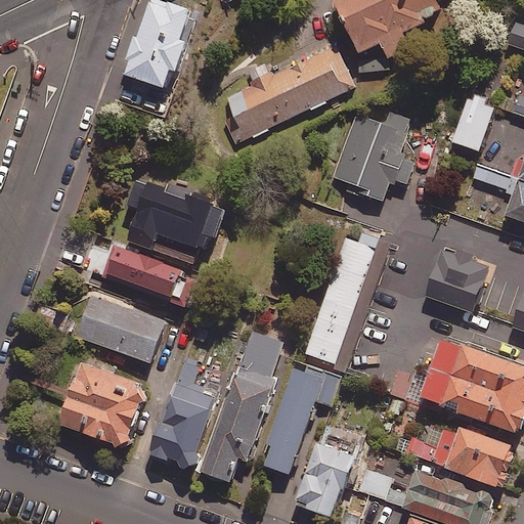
[(442,11),(437,0),(336,0),(358,50),(381,40),(387,55),(408,45),(402,30),(442,11)]
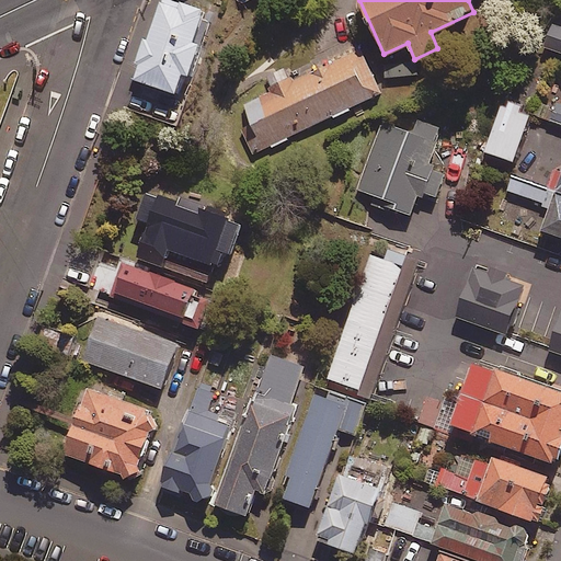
[(158,99),(186,110),(193,90),(199,92),(212,61),(204,59),(216,23),(168,6),(133,102),(153,110),(158,99)]
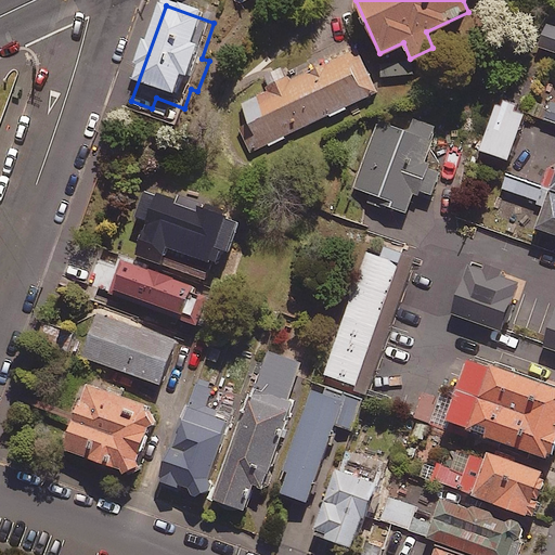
[(554,25),(546,23),(538,44),(554,51),(554,25)]
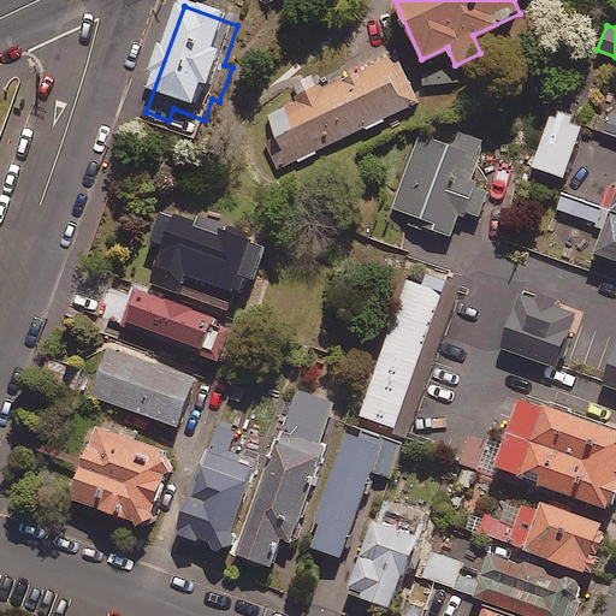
[(418,101),(396,54),(267,114),(276,135),(264,140),(277,169),(418,101)]
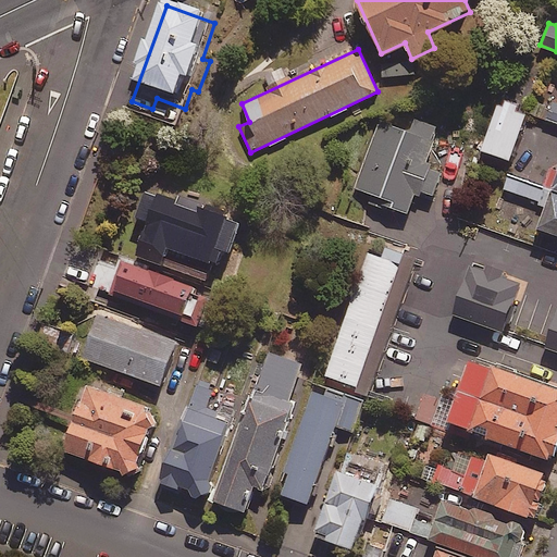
[(383,61),(383,75),(418,74),(417,59),(383,61)]
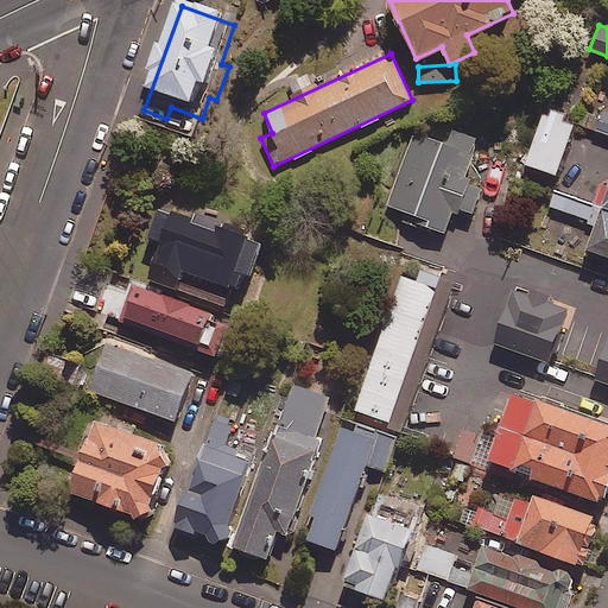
[(607,109),(601,108),(593,128),(607,133),(607,109)]
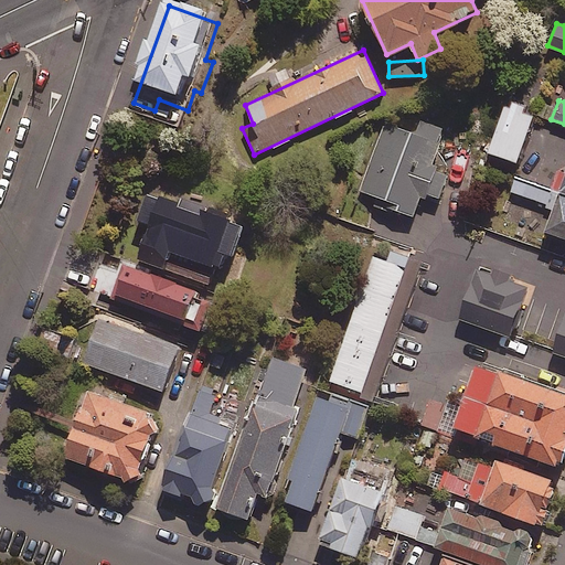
[(416,134),(385,121),(358,196),(413,216),(422,192),(438,199),(461,139),(419,124),(416,134)]
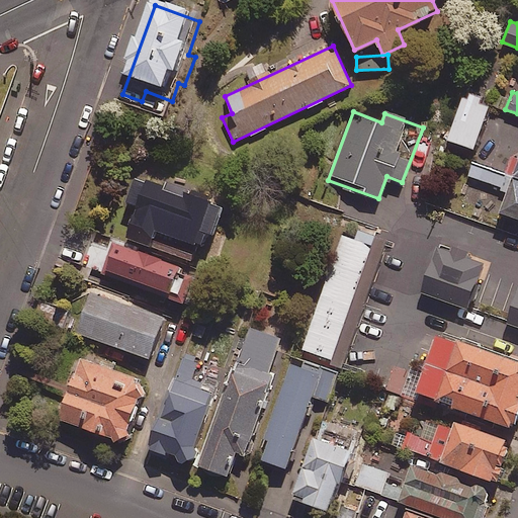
[(517,176),(513,175),(501,210),(517,217),(517,176)]
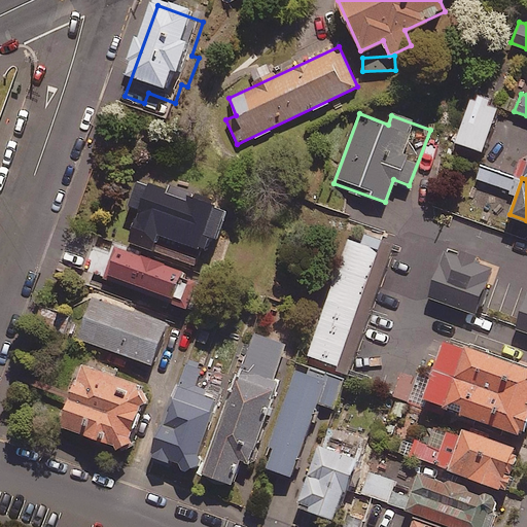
[(171,191),(140,181),(130,210),(137,212),(131,231),(136,233),(131,246),(199,270),(205,253),(211,256),(215,244),(222,246),(233,215),(223,212),(218,202),(173,186),(171,191)]
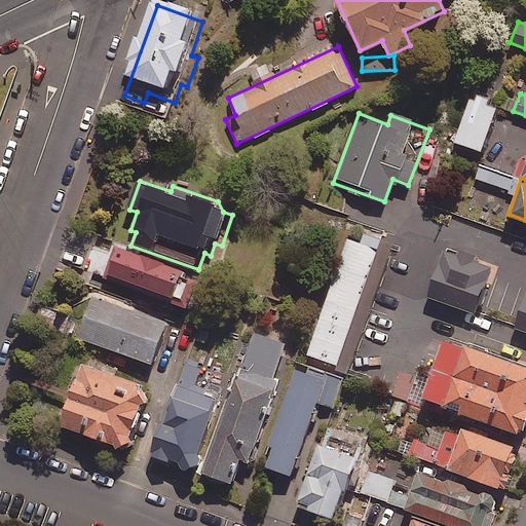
[(395,242),(351,227),(306,353),(349,369),(395,242)]
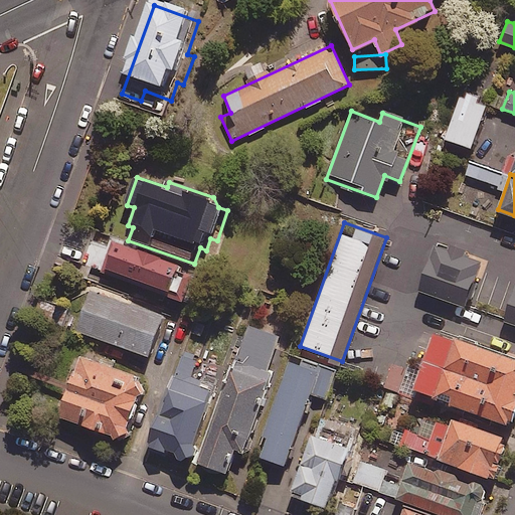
[(194,269),(113,238),(102,270),(183,300),(194,269)]
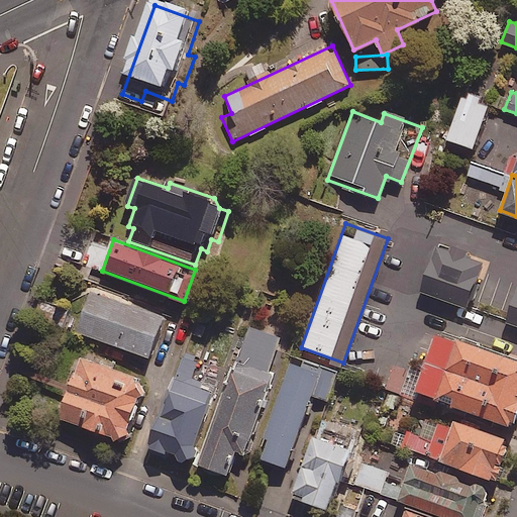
[(484,261),(436,243),(420,290),(468,307),(484,261)]
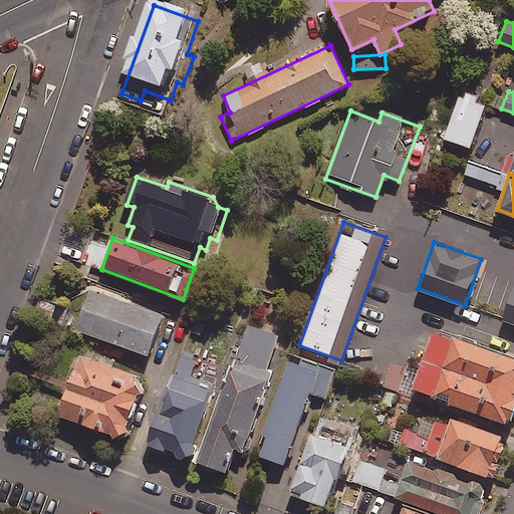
[(513,284),(512,284),(500,318),(513,322),(513,284)]
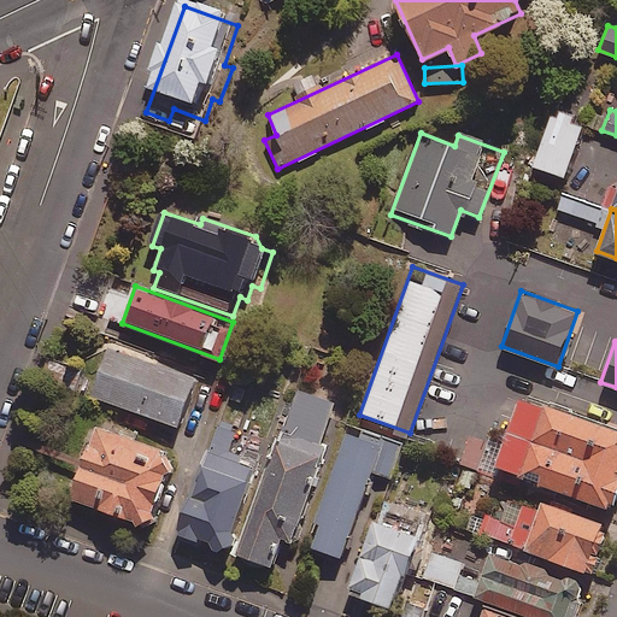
[(195,375),(109,344),(90,395),(177,425),(195,375)]
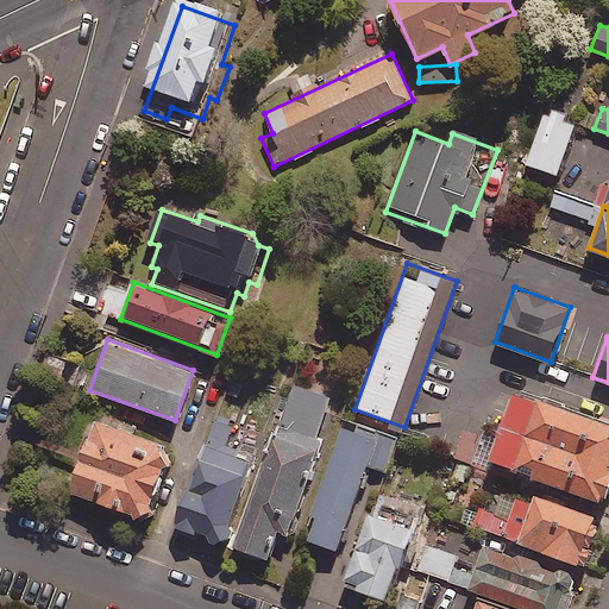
[(77,359),(45,358),(44,382),(76,383),(77,359)]
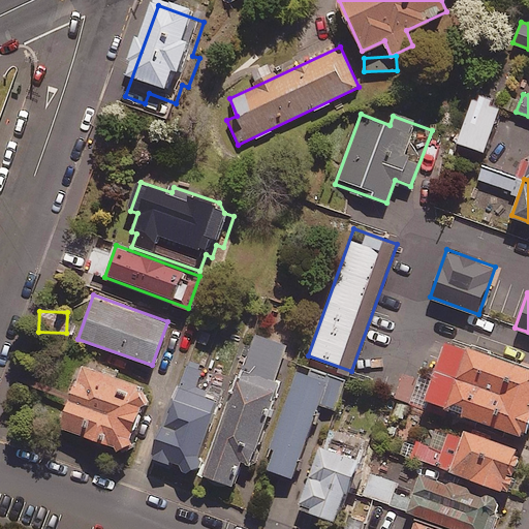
[(229,402),(203,474),(232,486),(241,461),(249,464),(279,382),(274,380),(285,346),(253,335),(229,402)]
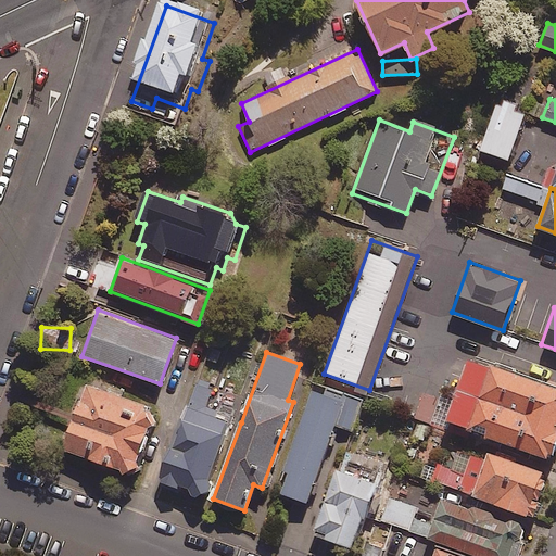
[(555,444),(555,387),(469,356),(446,419),(552,457),(555,444)]
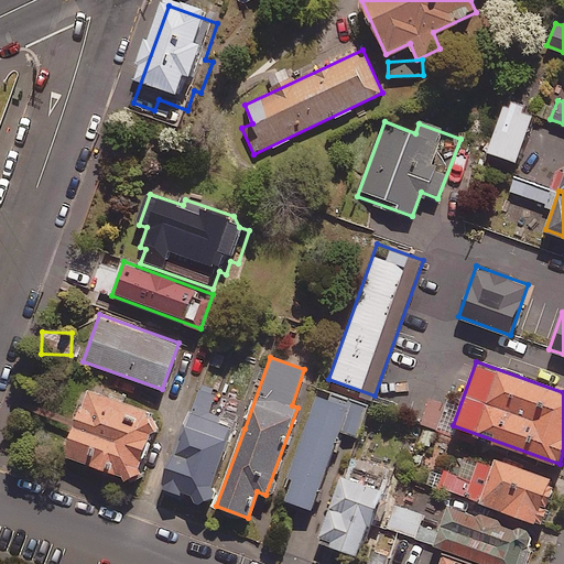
[(150,410),(86,387),(62,454),(134,479),(153,425),(150,410)]
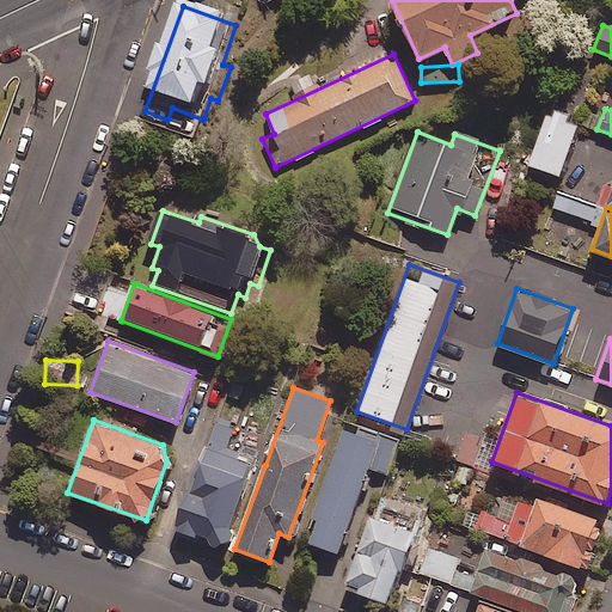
[(398,444),(343,424),(304,540),(338,552),(368,466),(387,472),(398,444)]
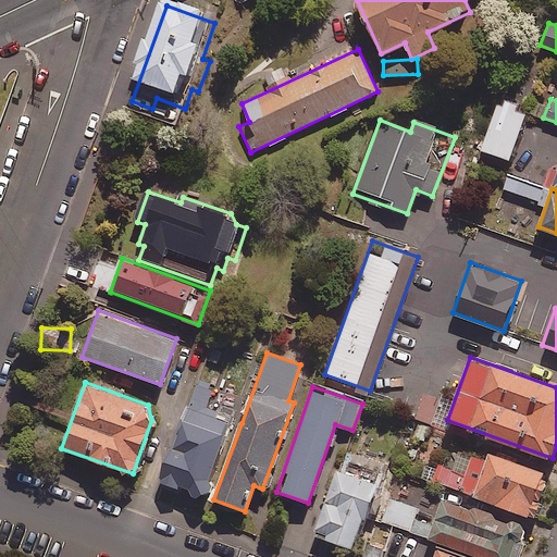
[(438,398),(423,395),(418,415),(433,419),(438,398)]
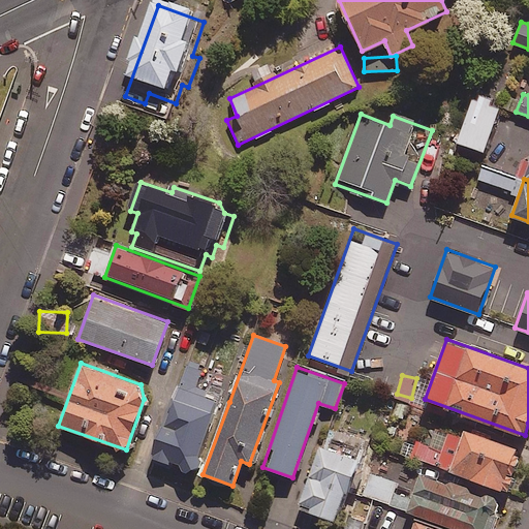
[(203,474),(229,402),(178,383),(150,461),(189,475),(190,470),(203,474)]
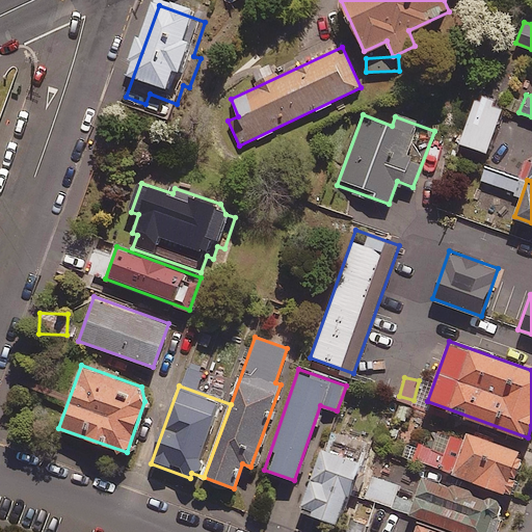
[(525,451),(453,425),(444,451),(426,445),(420,460),(508,494),(525,451)]
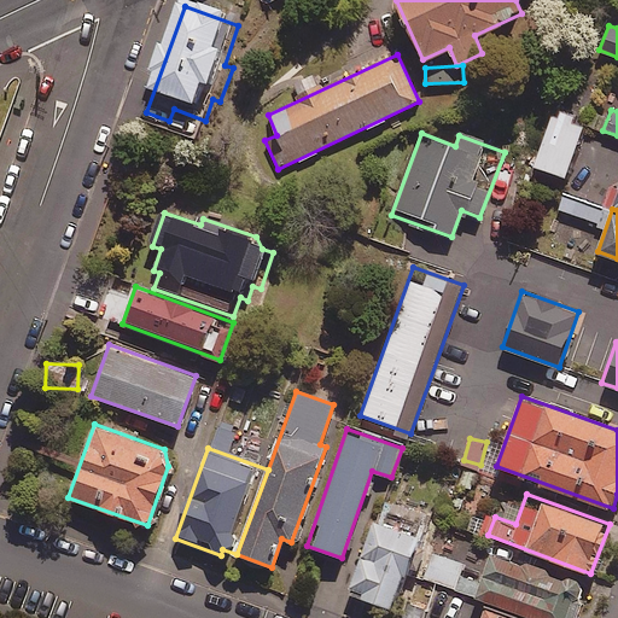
[(419,536),(373,520),(348,592),(390,606),(401,576),(404,577),(419,536)]
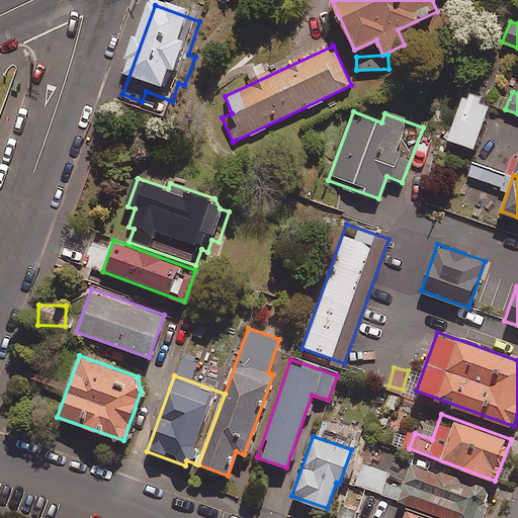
[(441,479),(417,470),(405,504),(443,517),(484,517),(490,506),(494,500),(490,494),(482,489),(478,493),(465,488),(463,482),(446,477),(441,479)]
